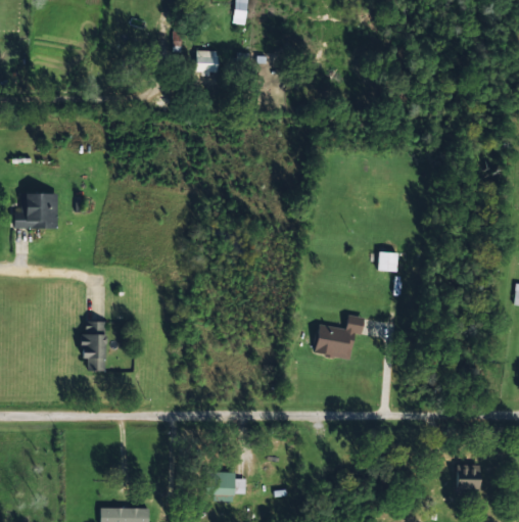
[(219,51),(196,50),(195,73),(219,74),(219,51)]
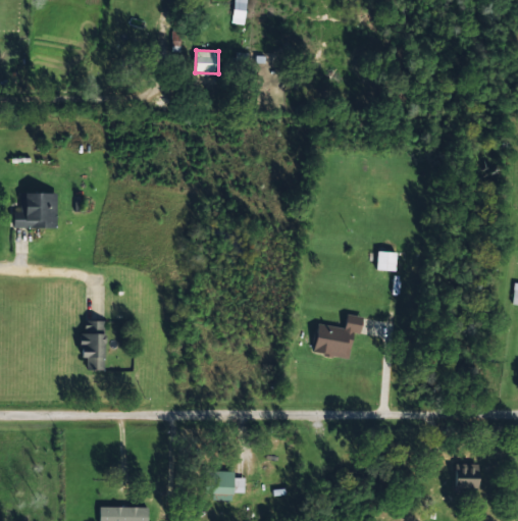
[(57,194),(21,194),(21,213),(13,213),(13,228),(57,228),(57,194)]
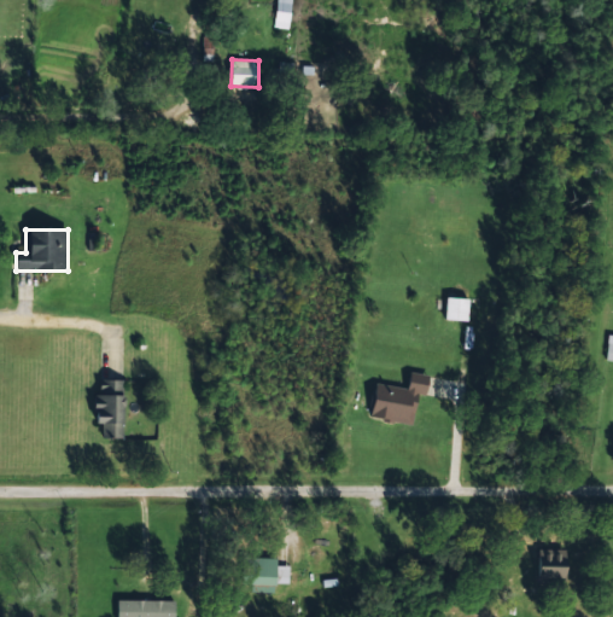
[(471,298),(447,298),(447,321),(471,321),(471,298)]
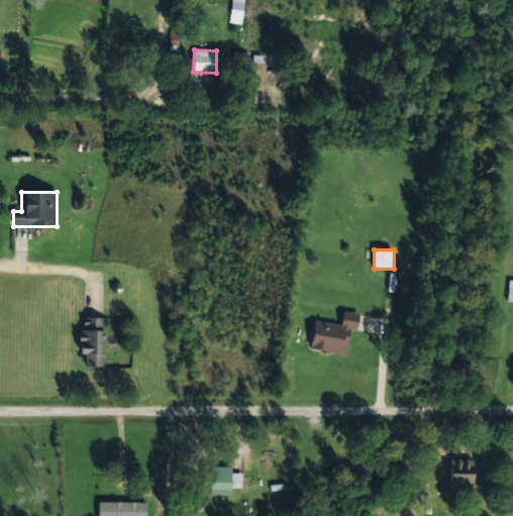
[(346,355),(350,330),(355,331),(358,314),(343,312),(341,325),(314,321),(309,349),(346,355)]
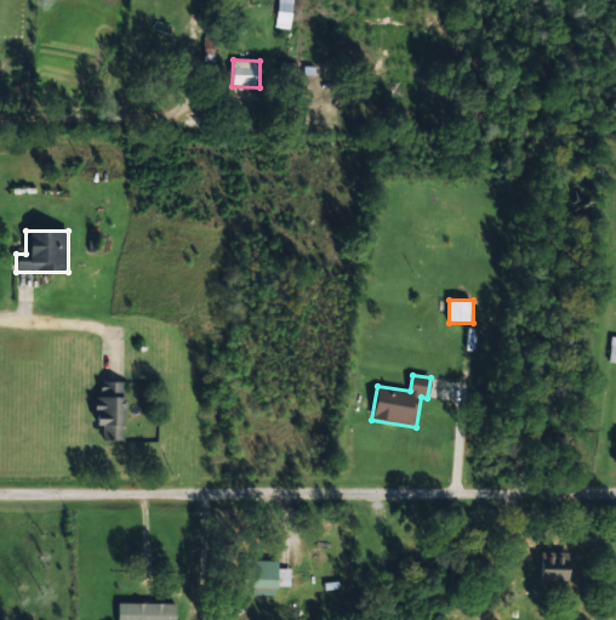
[(124,441),(124,382),(95,382),(95,441),(124,441)]
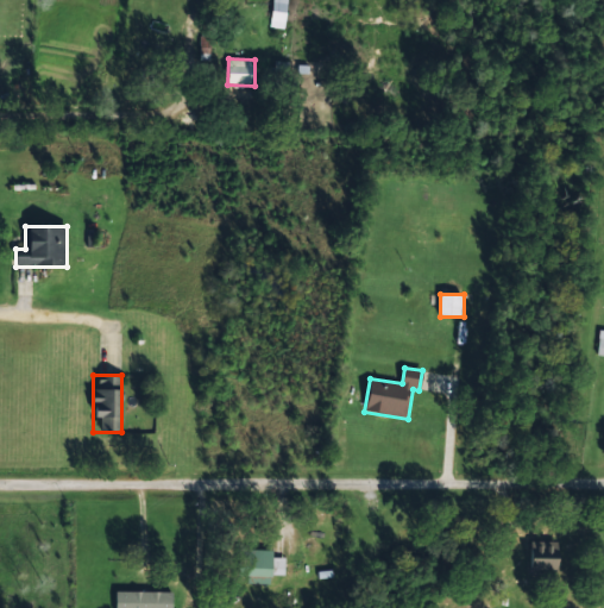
[(557,543),(530,543),(530,575),(557,575),(557,543)]
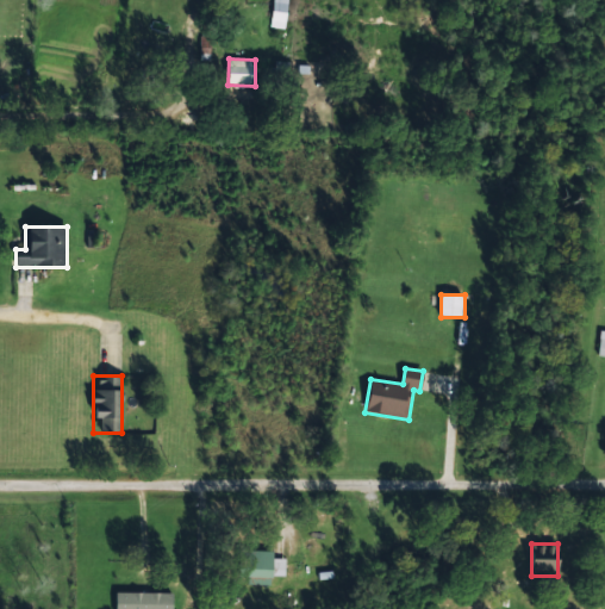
[(274,552),(239,551),(239,583),(272,584),(272,576),(286,576),(287,559),(274,559),(274,552)]
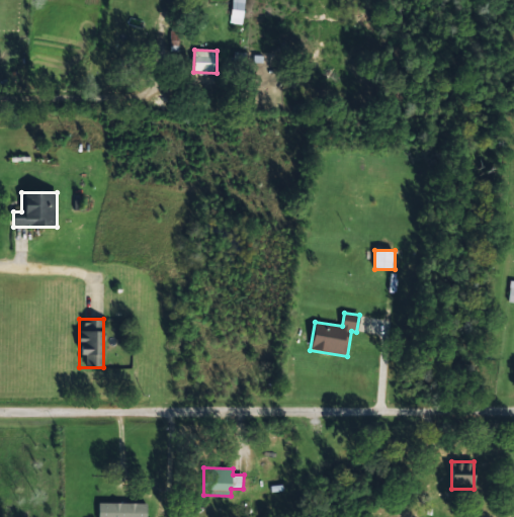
[(145,516),(146,509),(98,507),(98,516),(108,516),(145,516)]
